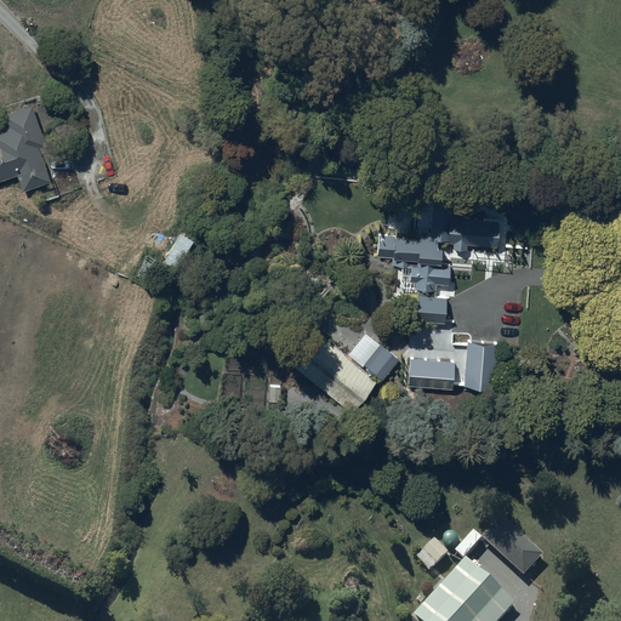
[(0,181),(17,176),(22,191),(51,182),(40,148),(46,146),(33,106),(4,115),(7,125),(0,126),(0,181)]
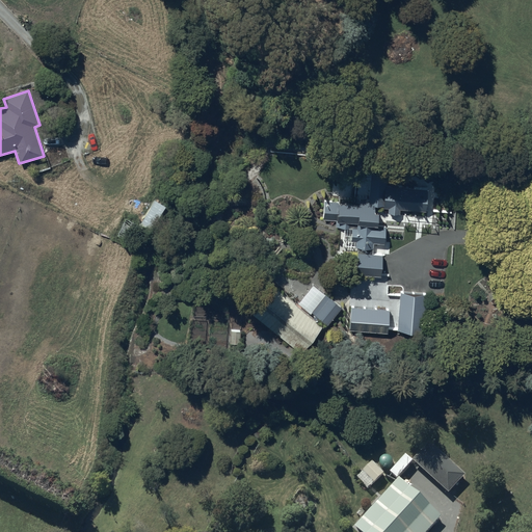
[(336,228),(344,228),(343,245),(357,245),(357,246),(357,254),(356,275),(380,276),(381,255),(372,255),(373,254),(373,247),(373,243),(384,243),(384,224),(377,224),(377,212),(374,212),(374,204),(383,205),(383,207),(389,207),(389,213),(400,213),(400,209),(426,209),(426,188),(388,187),(388,173),(388,163),(370,163),(369,200),(358,200),(358,203),(338,203),(338,201),(330,201),(330,219),(336,219),(336,228)]
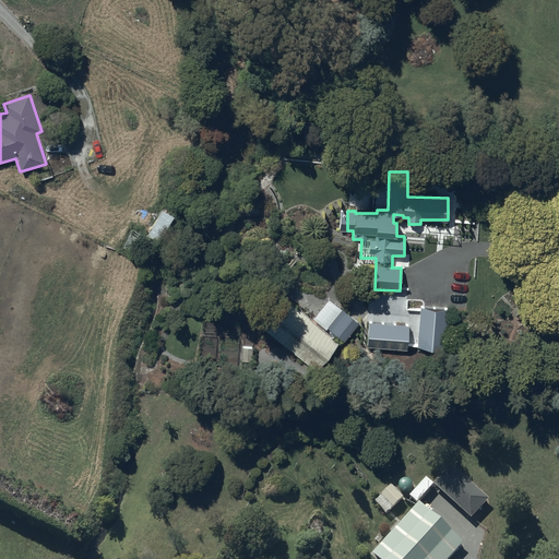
[(339,342),(282,295),(258,323),(312,367),(322,354),(326,357),(339,342)]
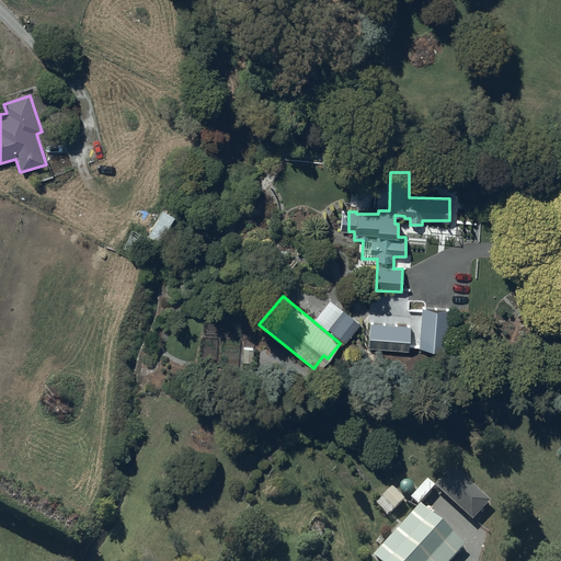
[(361,323),(330,301),(317,320),(346,342),(361,323)]
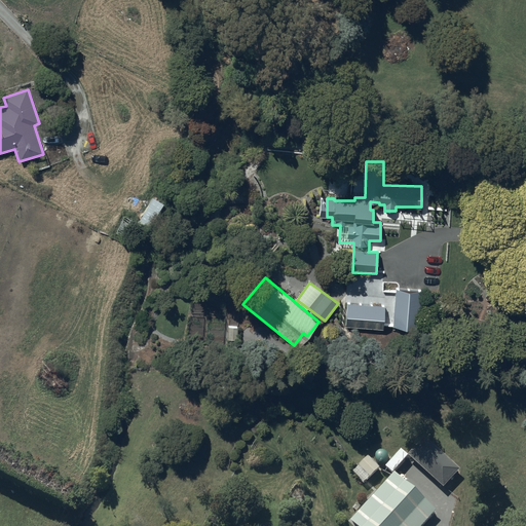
[(422,290),(396,288),(393,326),(419,328),(422,290)]
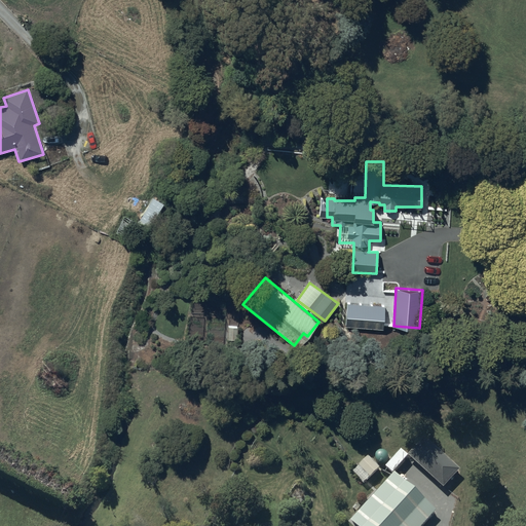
[(384,297),(346,295),(345,327),(383,328),(384,297)]
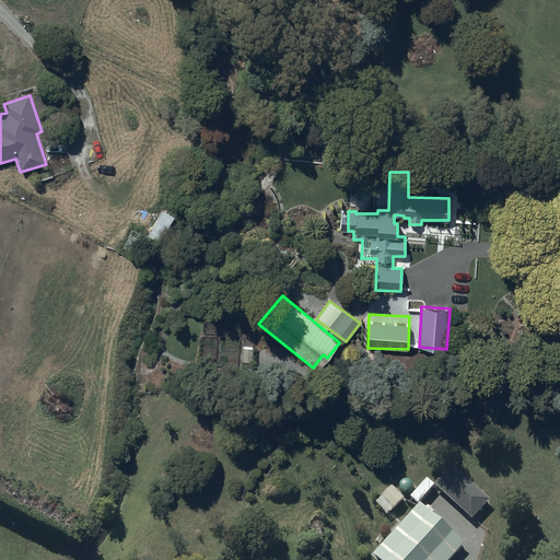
[(377,552),(373,557),(376,559),(452,559),(466,546),(457,538),(476,520),(439,485),(419,504),(421,505),(415,512),(413,511),(404,520),(406,522),(403,525),(401,524),(391,535),(392,537),(387,541),(386,539),(384,541),(380,537),(375,540),(381,545),(375,550),(377,552)]
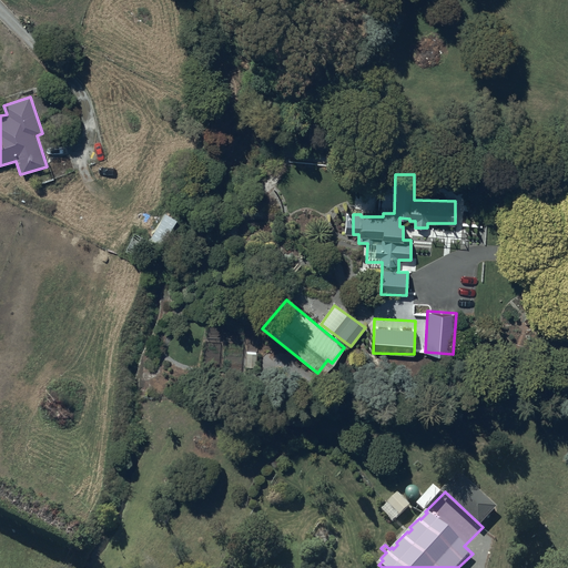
[(398,495),(381,511),(393,524),(409,507),(398,495)]
